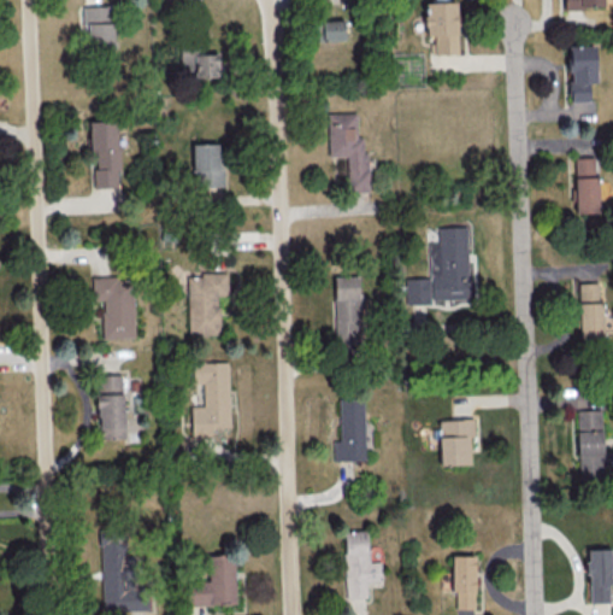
[(437,57),(461,56),(459,4),(428,5),(429,37),(437,37),(437,57)]
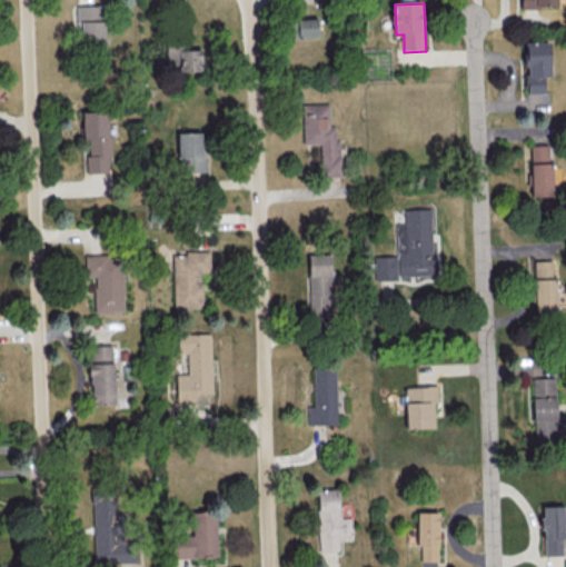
[(79,8),(79,25),(83,25),(83,47),(108,47),(108,7),(79,8)]
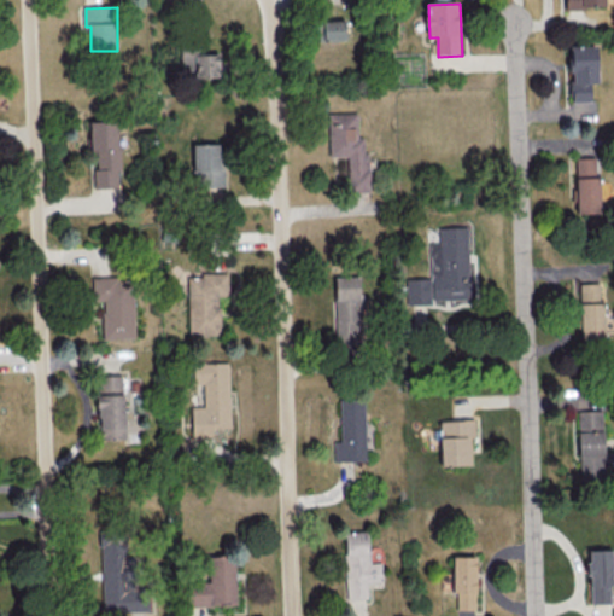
[(326,22),(326,41),(348,41),(348,22),(326,22)]
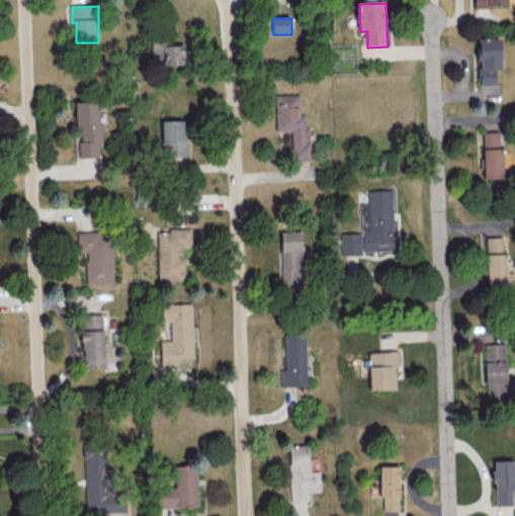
[(503,39),(481,40),(482,87),(498,86),(497,71),(503,71),(503,39)]
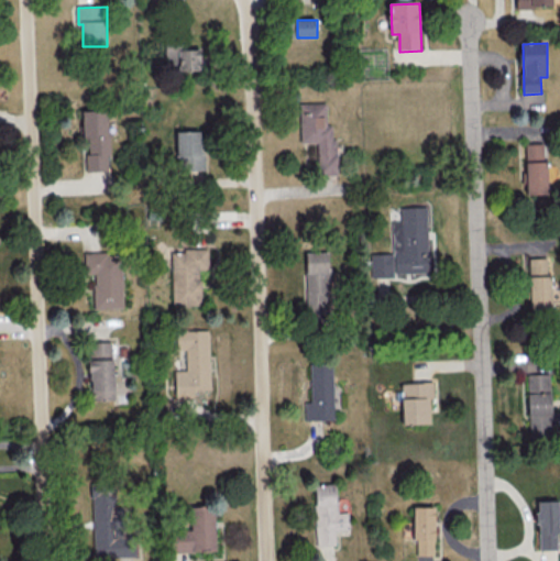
[(180,72),(201,73),(202,48),(168,47),(167,66),(180,66),(180,72)]
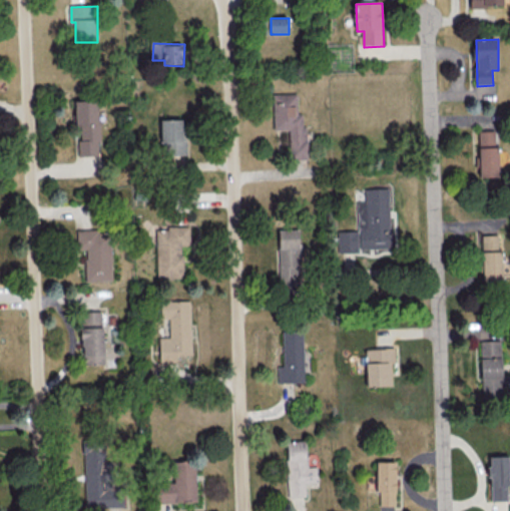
[(275,96),(276,132),(291,131),(292,160),(310,160),(309,128),(305,128),(304,115),(300,115),(299,95),(275,96)]
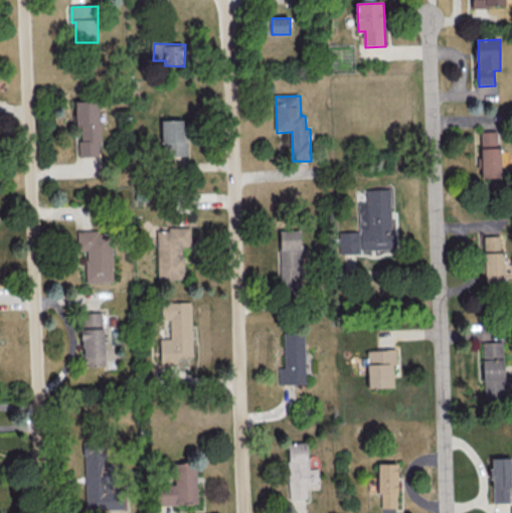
[(76,103),(77,128),(80,128),(82,158),(102,158),(101,102),(76,103)]
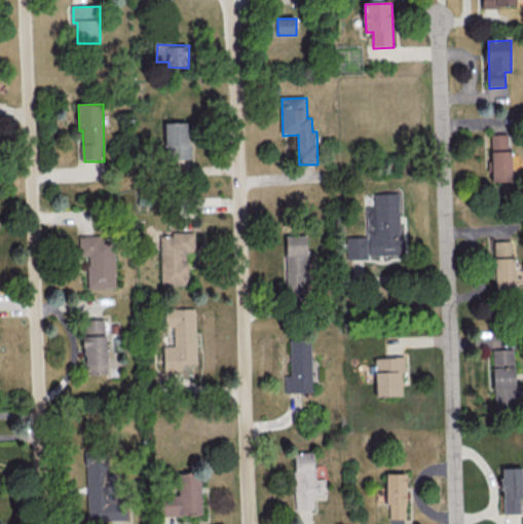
[(166,124),(167,161),(192,160),(190,124),(166,124)]
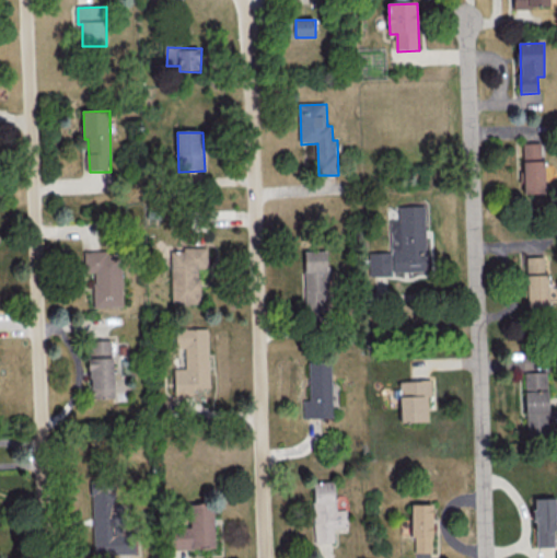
[(524,144),(525,195),(545,195),(544,144),(524,144)]
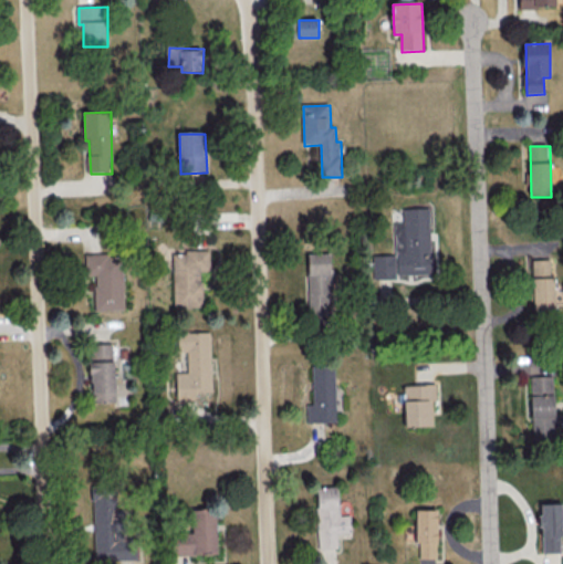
[(437,278),(437,244),(433,244),(431,209),(405,210),(406,225),(396,225),(397,257),(375,258),(375,279),(437,278)]
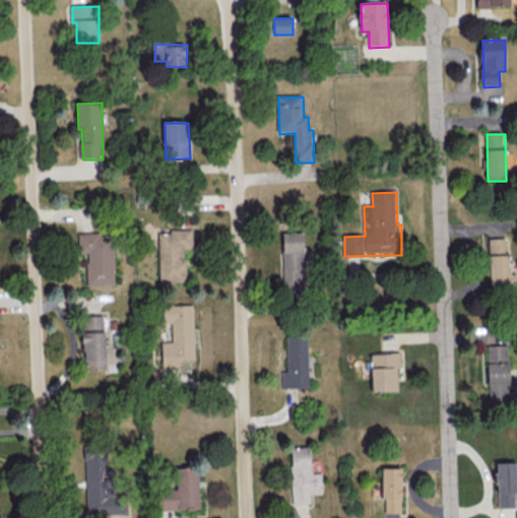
[(159,233),(162,284),(188,283),(187,251),(194,251),(194,232),(159,233)]
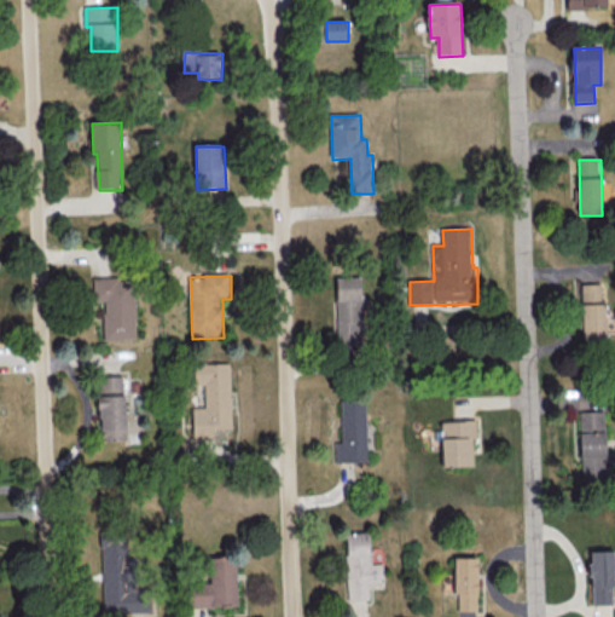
[(106,342),(138,341),(135,278),(94,280),(96,304),(105,303),(106,342)]
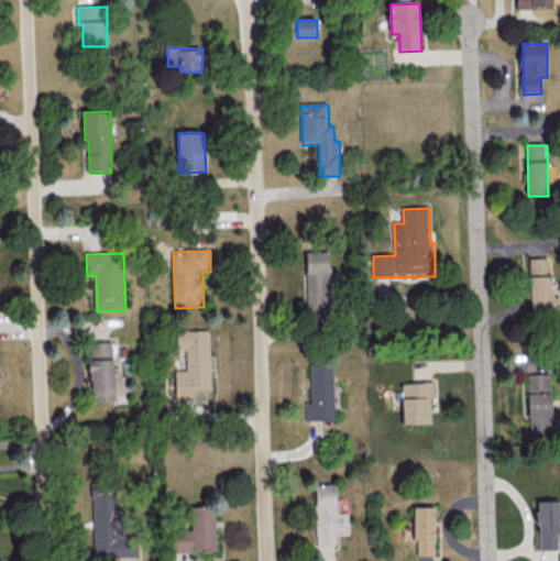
[(330,253),(308,254),(309,328),(331,328),(330,253)]
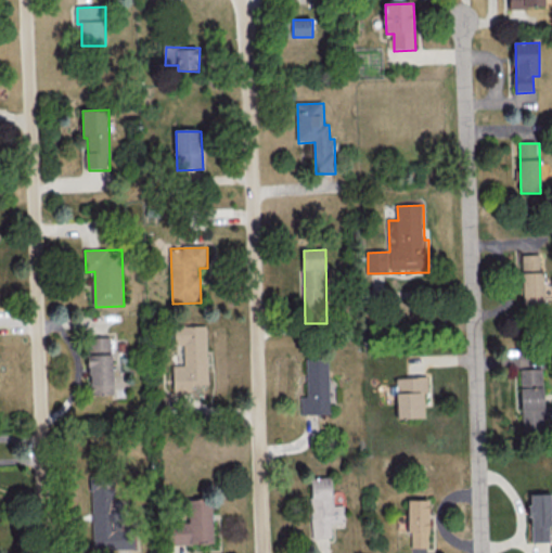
[(523,256),(525,307),(544,307),(543,256),(523,256)]
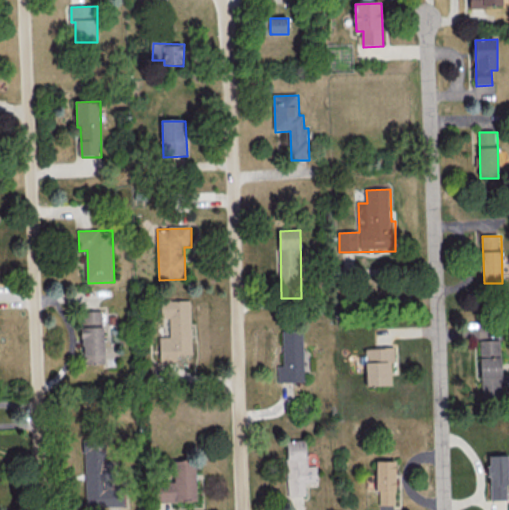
[(161,364),(178,364),(178,356),(193,356),(192,301),(162,302),(163,320),(171,319),(171,338),(161,338),(161,364)]
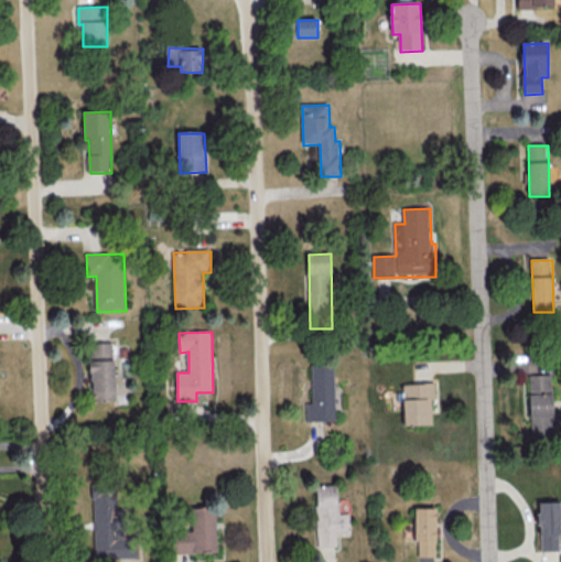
[(116,402),(115,344),(92,345),(93,403),(116,402)]
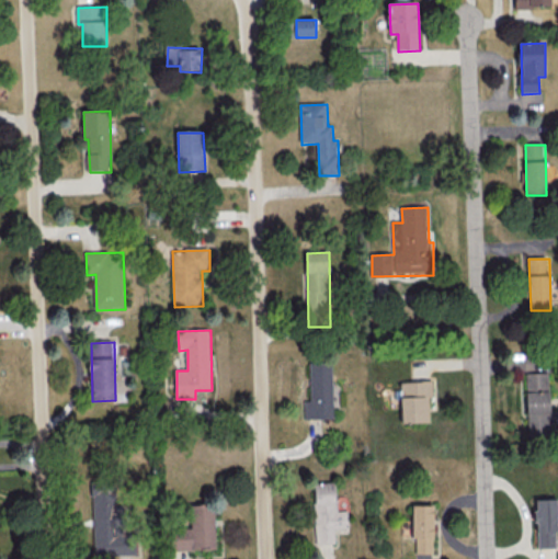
[(306,402),(306,421),(334,420),(333,363),(311,364),(311,402),(306,402)]
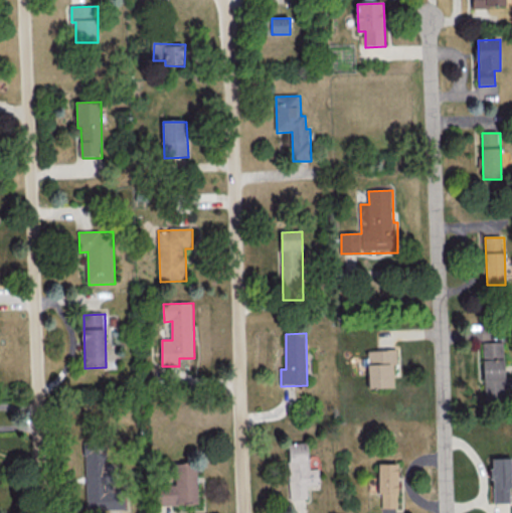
[(505,343),(484,344),(486,403),(507,403),(505,343)]
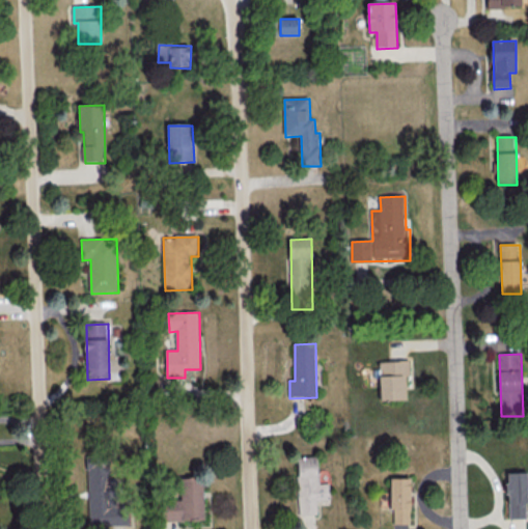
[(381,363),(382,401),(408,401),(408,377),(411,377),(411,362),(381,363)]
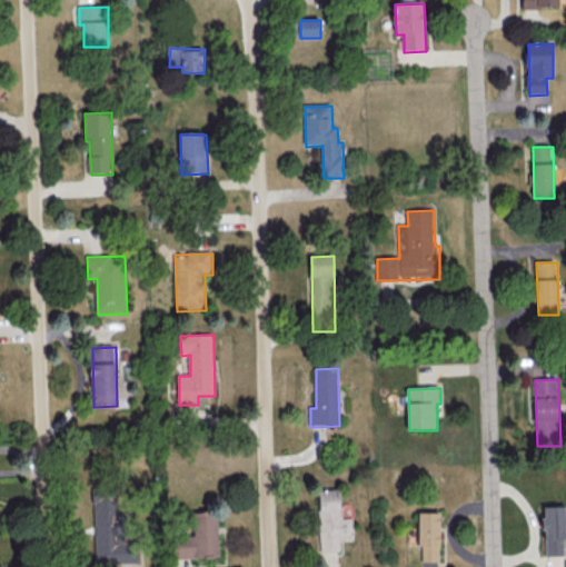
[(355,519),(343,520),(343,490),(320,491),(321,553),(343,553),(341,543),(356,543),(355,519)]
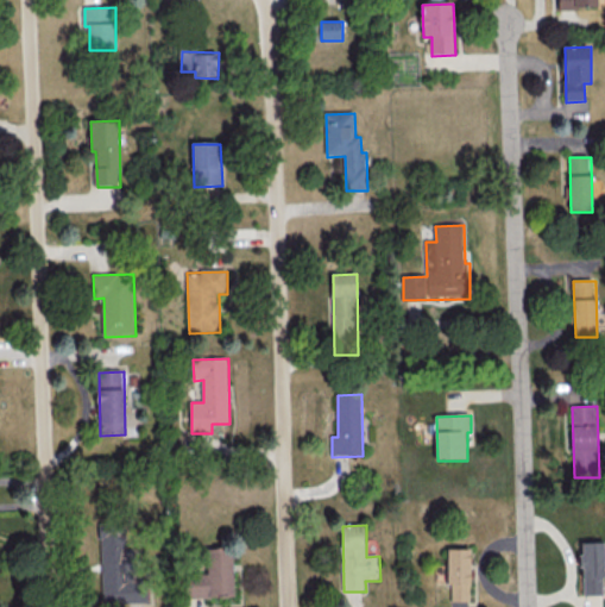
[(104,605),(149,604),(147,581),(132,581),(130,527),(101,529),(104,605)]
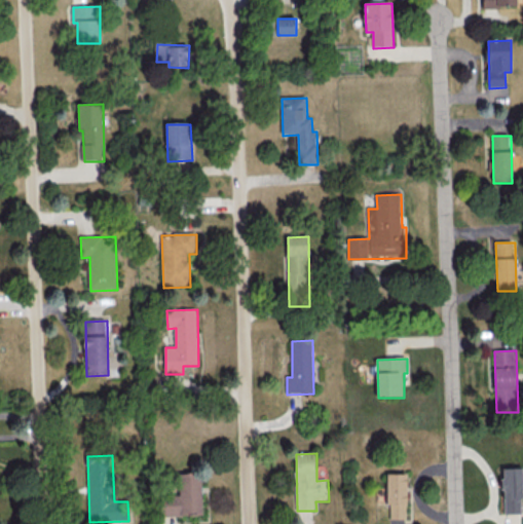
[(522,470),(503,470),(505,516),(522,515),(522,470)]
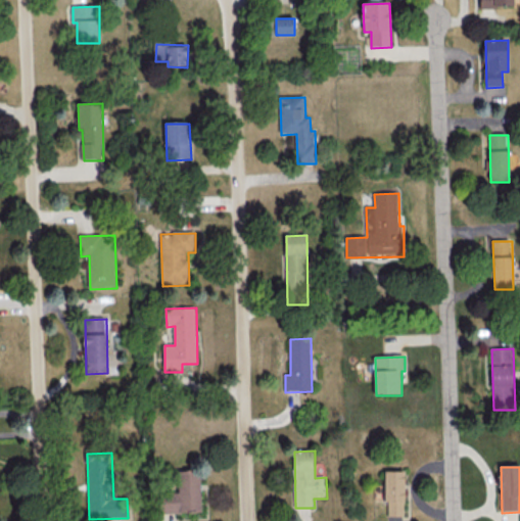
[(163,514),(202,513),(201,472),(179,472),(180,493),(162,493),(163,514)]
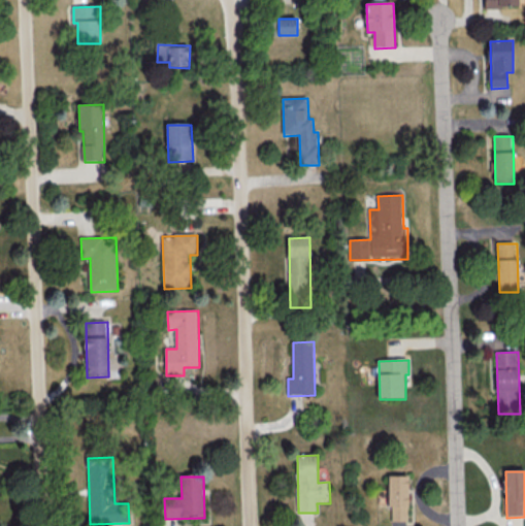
[(391,522),(409,522),(409,477),(390,477),(391,522)]
